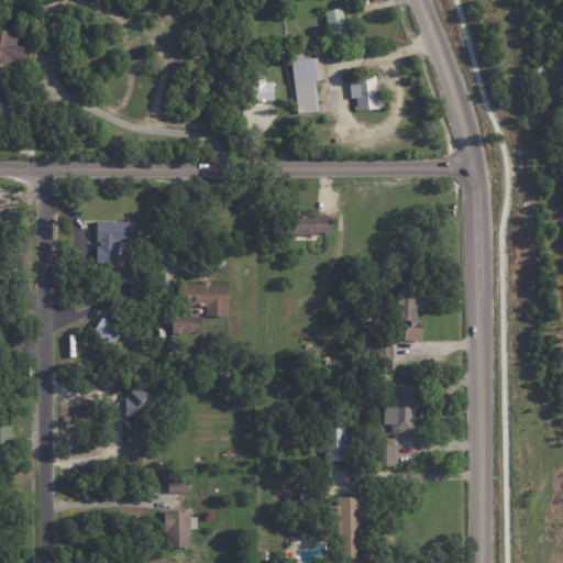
[(344,19),(345,21),(346,21),(348,26),(346,26),(349,35),(331,40),(324,11),(342,7),(344,19)]
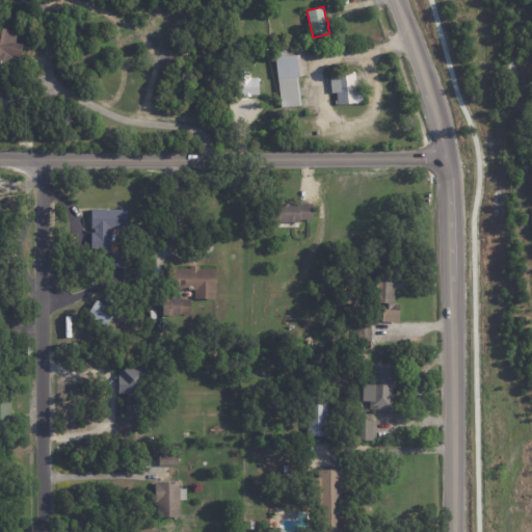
[(6,65),(2,64),(1,70),(0,69),(0,27),(18,31),(16,44),(23,45),(21,57),(12,56),(9,67),(6,65)]
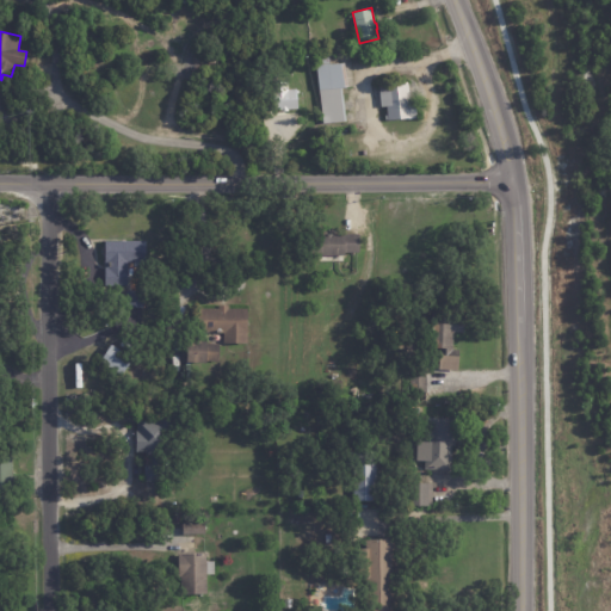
[(329,55),(331,65),(344,63),(349,87),(341,88),(345,122),(323,124),(315,54),(329,53),(329,55)]
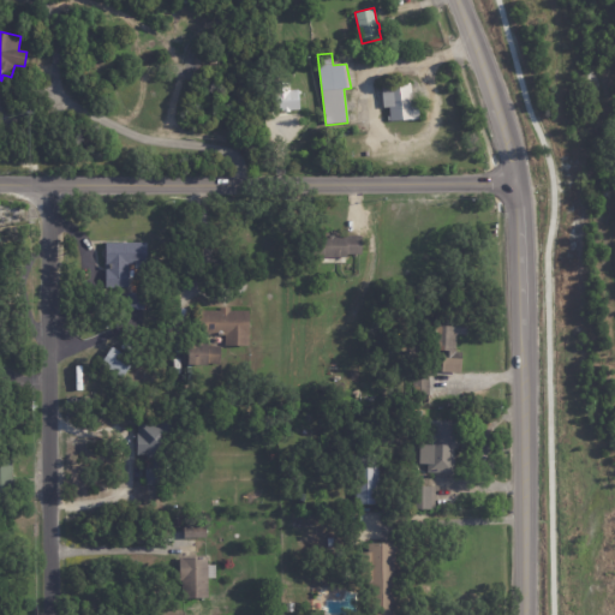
[(413,101),(418,101),(421,117),(412,118),(412,119),(390,121),(389,107),(383,107),(382,85),(411,83),(413,101)]
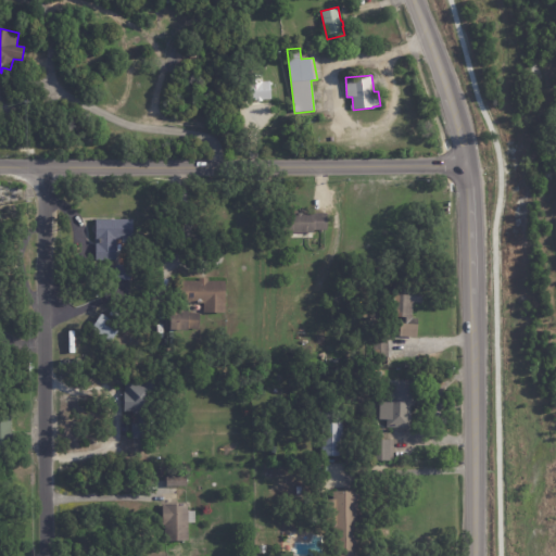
[(272,99),(244,101),(243,84),(270,81),(272,99)]
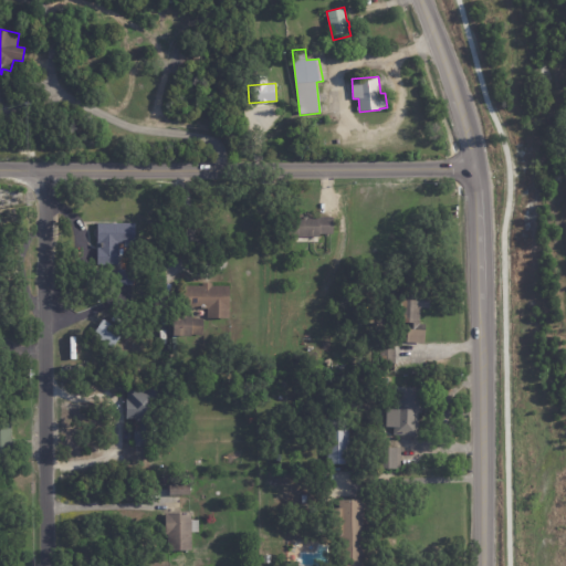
[(314,217),(336,216),(336,233),(321,233),(322,243),(291,243),(291,215),(303,215),(303,218),(307,218),(307,217),(314,217)]
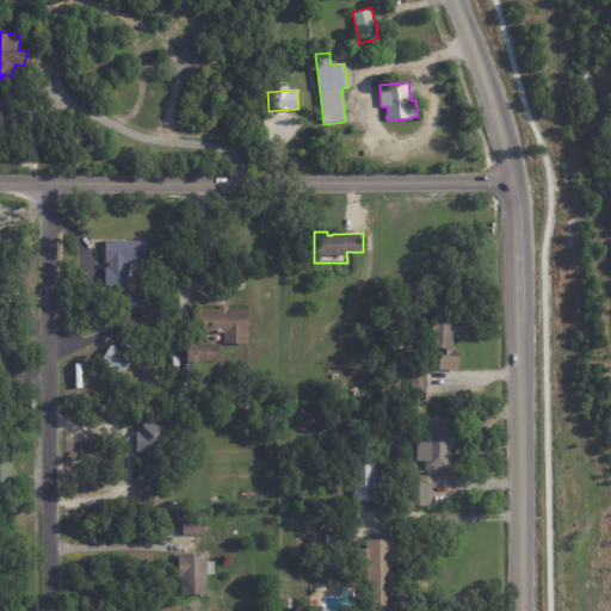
[(143,263),(128,263),(128,287),(104,287),(104,267),(107,267),(107,263),(105,263),(105,241),(146,241),(146,263),(143,263)]
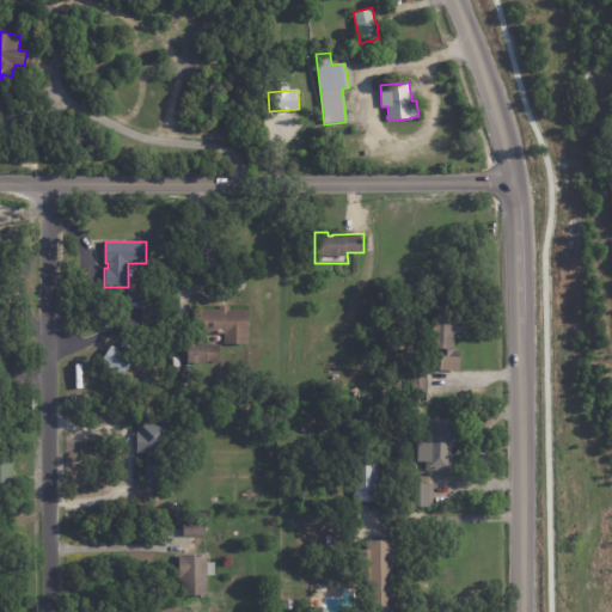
[(126,295),(126,292),(144,292),(144,308),(126,308),(126,295)]
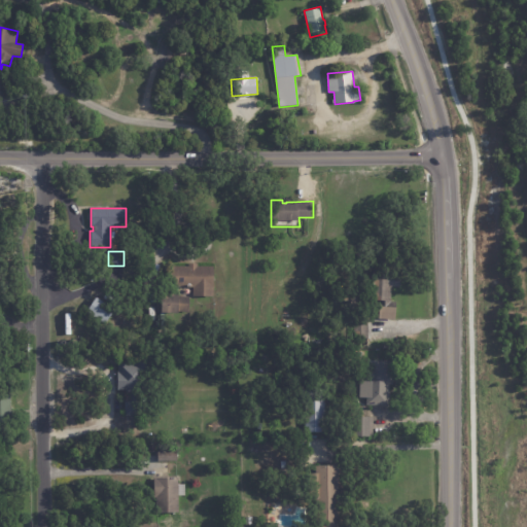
[(194,297),(194,287),(170,287),(171,267),(188,267),(188,264),(198,264),(198,267),(214,267),(214,297),(194,297)]
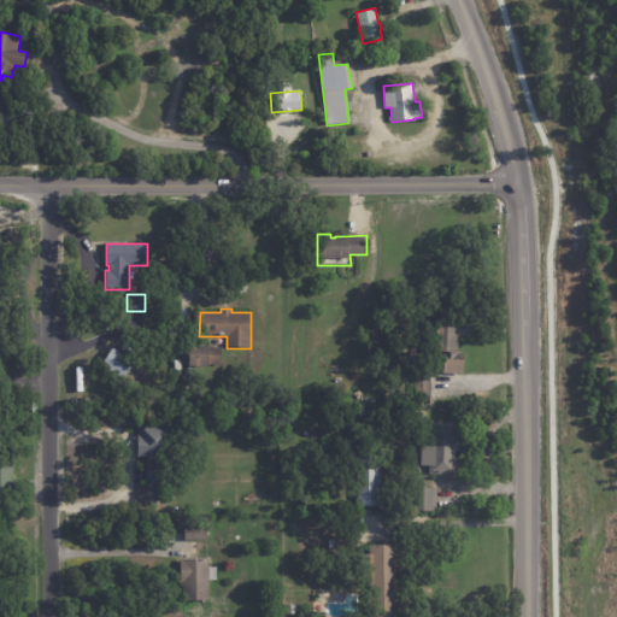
[(464,374),(444,374),(445,360),(436,360),(438,328),(469,329),(469,336),(458,336),(457,362),(465,362),(464,374)]
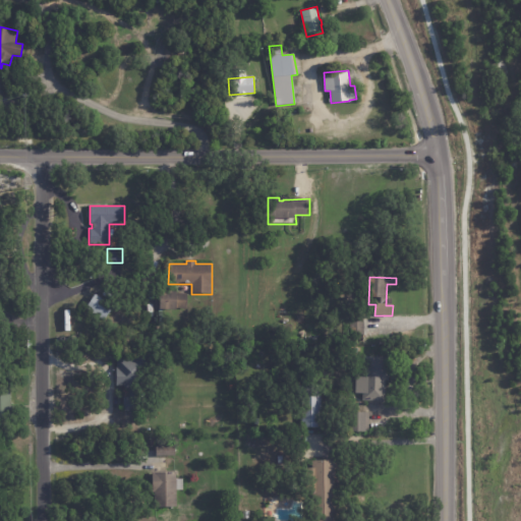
[(168,291),(177,292),(177,293),(187,294),(186,308),(177,308),(177,310),(160,309),(161,291),(168,291)]
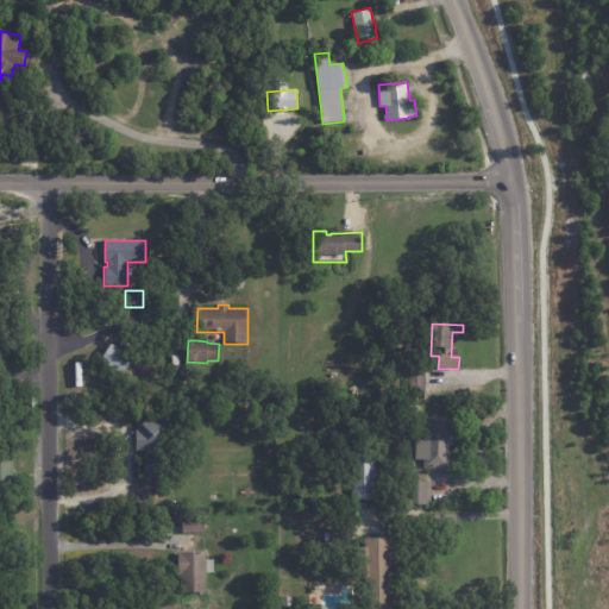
[(111,344),(132,359),(120,376),(100,360),(111,344)]
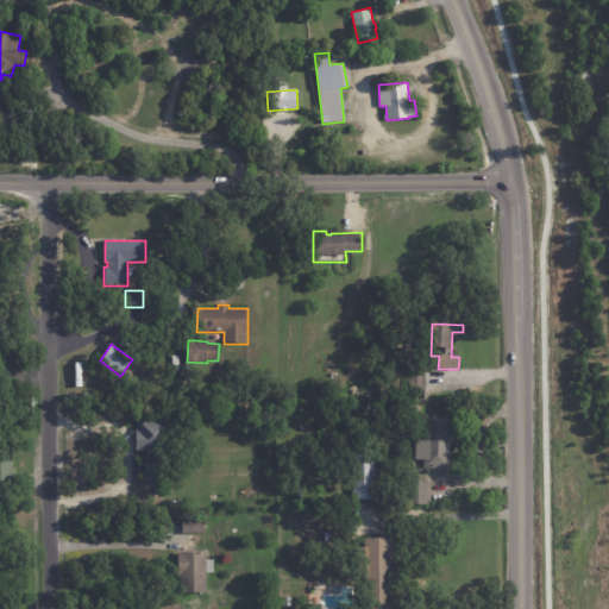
[(426,391),(410,391),(409,366),(425,366),(426,391)]
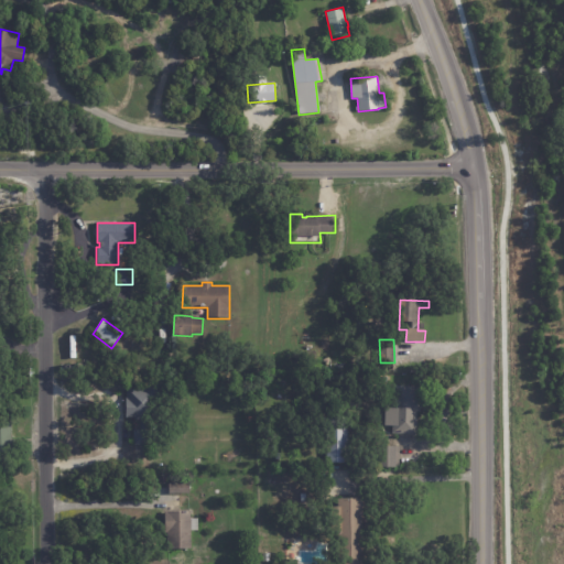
[(389,375),(389,394),(377,394),(377,375),(389,375)]
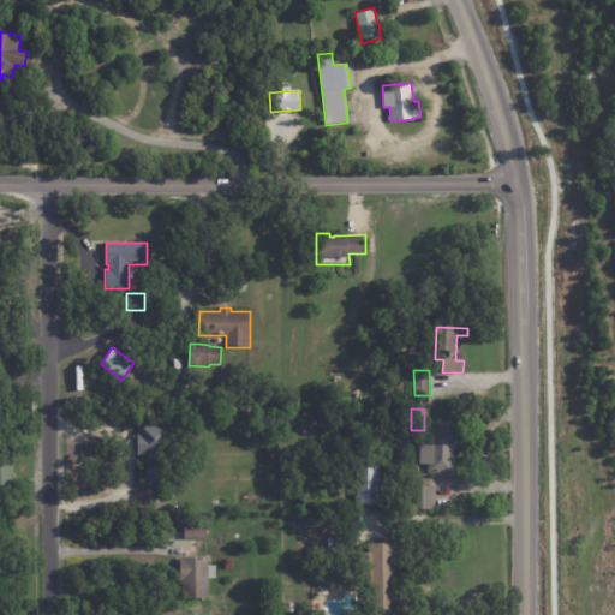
[(163,475),(163,484),(147,483),(147,477),(145,477),(145,465),(149,465),(150,458),(147,458),(147,454),(137,454),(138,422),(159,423),(159,415),(175,415),(175,437),(163,437),(163,443),(165,443),(163,475)]
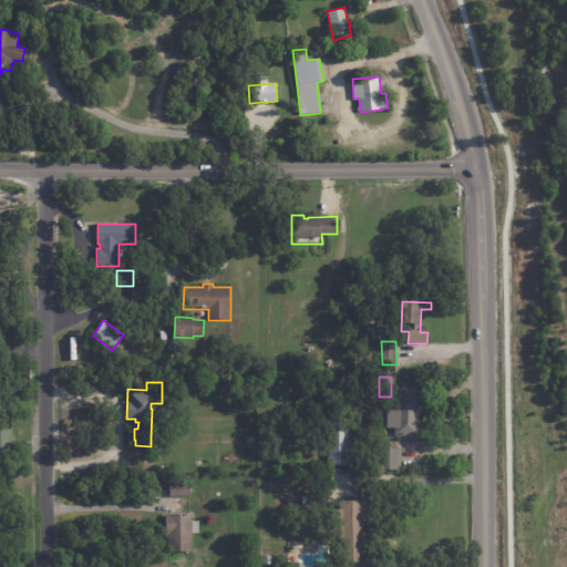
[(425,388),(424,412),(421,412),(420,434),(398,433),(398,425),(390,424),(391,401),(398,401),(399,385),(425,388)]
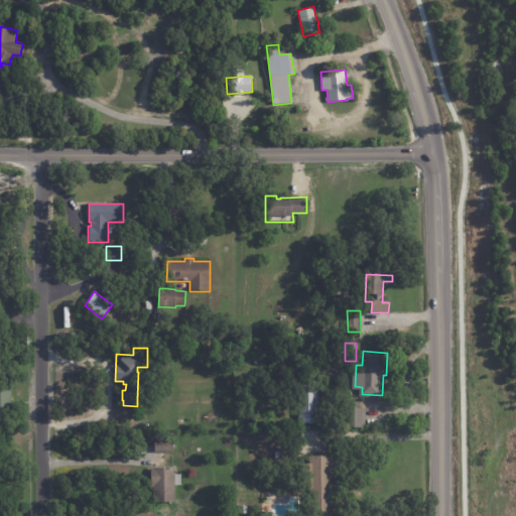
[(317,384),(317,394),(318,394),(317,424),(299,424),(299,394),(295,394),(296,382),(317,382),(317,384)]
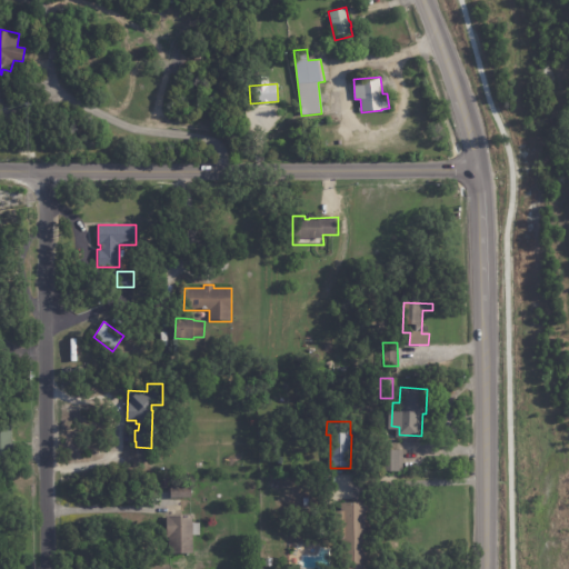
[(11,442),(11,452),(0,452),(0,423),(11,423),(11,442)]
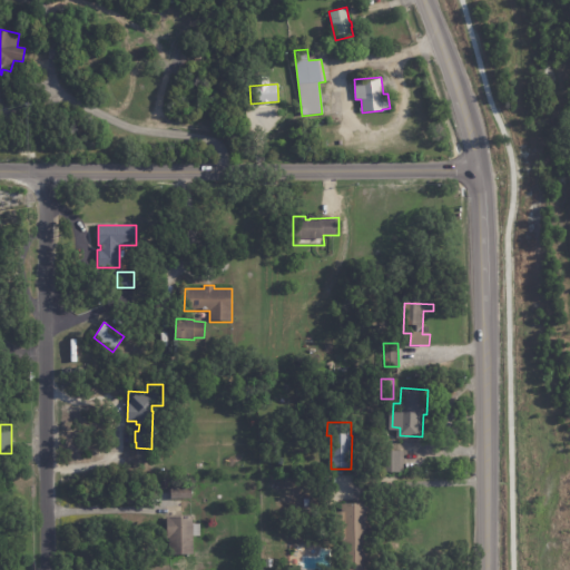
[(403,469),(403,472),(375,472),(375,451),(403,451),(403,469)]
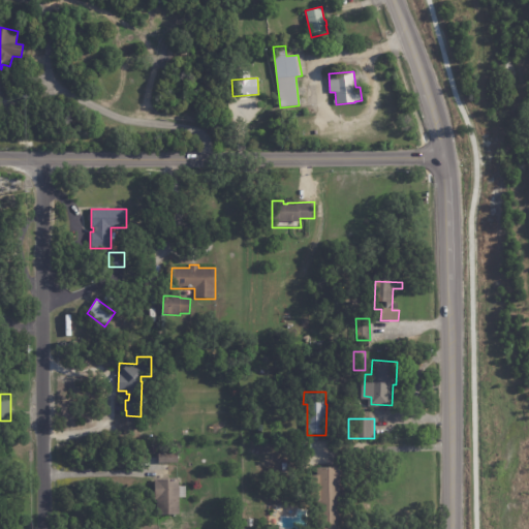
[(258,427),(269,429),(267,439),(257,437),(258,427)]
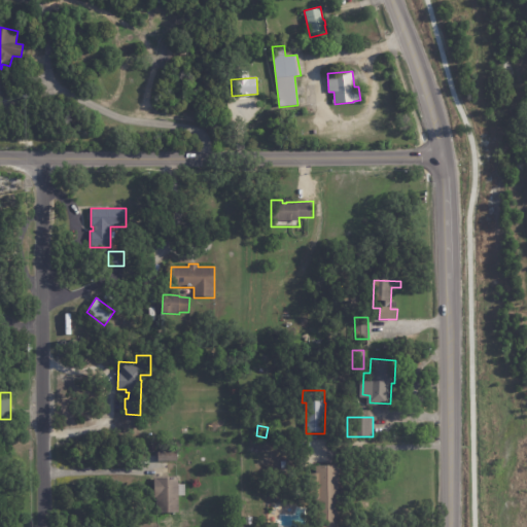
[(167,460),(157,460),(157,451),(148,451),(148,445),(157,445),(157,444),(167,444),(167,449),(177,449),(177,460),(167,460)]
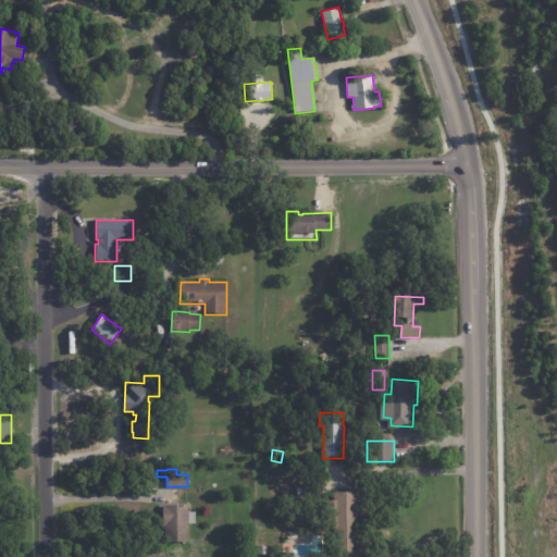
[(334,556),(334,515),(326,515),(326,500),(333,500),(333,493),(362,492),(363,556),(334,556)]
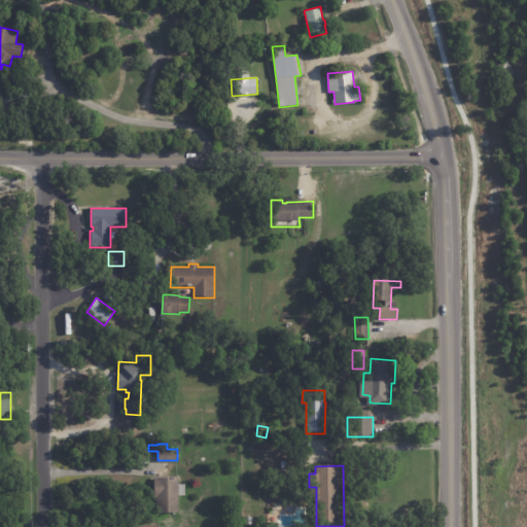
[(180,484),(185,483),(185,494),(178,494),(178,512),(156,512),(155,497),(154,497),(153,477),(171,477),(175,476),(175,477),(178,477),(178,484),(180,484)]
